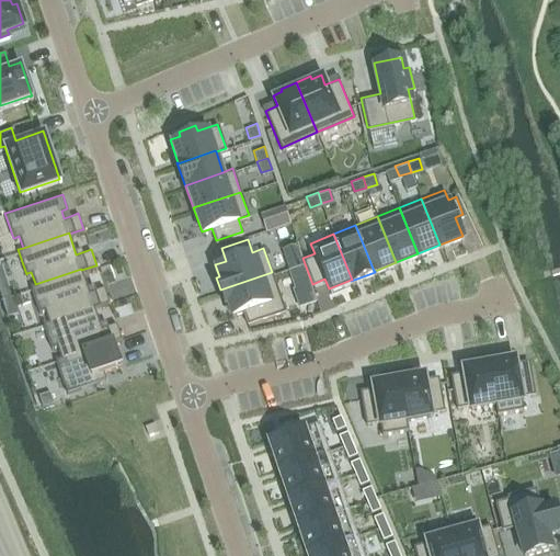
[(294,286),(292,286),(298,305),(315,299),(303,263),(287,269),(294,286)]
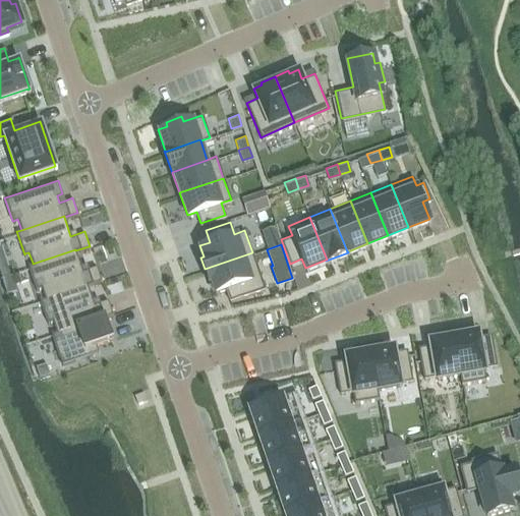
[(29,264),(27,265),(36,288),(37,288),(37,287),(41,286),(44,296),(45,297),(87,283),(87,284),(100,279),(100,280),(101,280),(96,265),(82,270),(75,250),(75,249),(33,264),(33,263),(29,265),(29,264)]
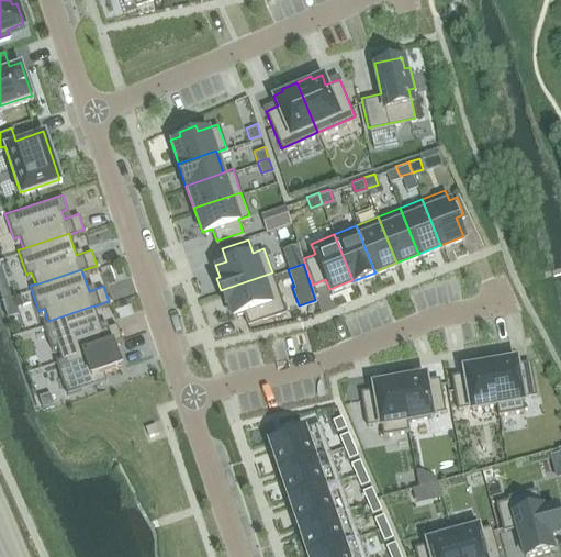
[(272,273),(221,290),(225,303),(227,302),(232,314),(243,310),(247,323),(284,310),(272,273)]
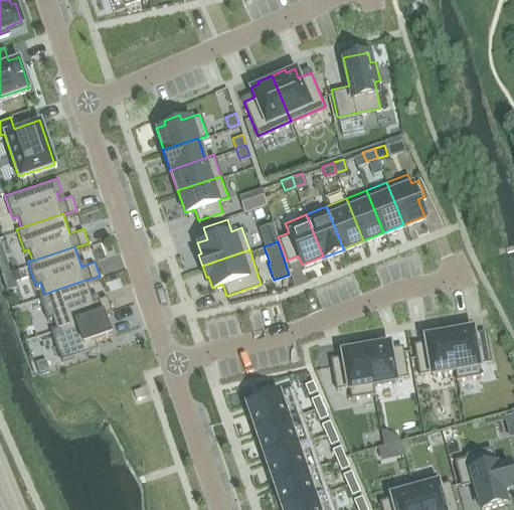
[(39,294),(38,295),(46,318),(47,318),(47,317),(51,316),(55,326),(55,327),(103,311),(103,312),(110,309),(110,310),(111,310),(106,295),(93,299),(86,281),(86,280),(44,294),(43,293),(39,295),(39,294)]
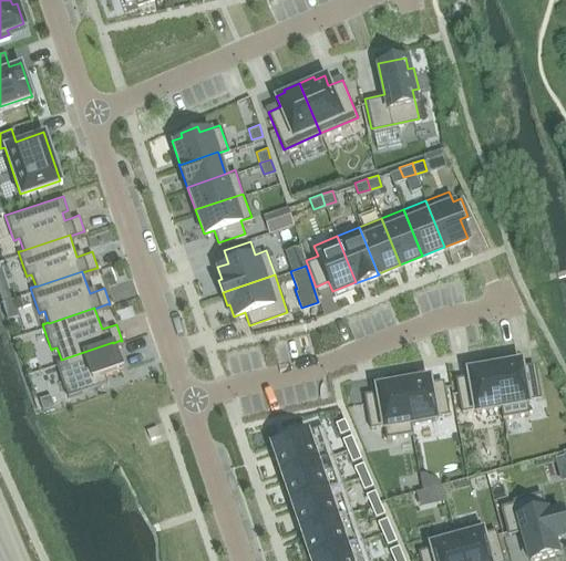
[(55,360),(54,361),(67,394),(100,383),(96,375),(121,366),(113,343),(113,342),(61,360),(61,359),(55,361),(55,360)]
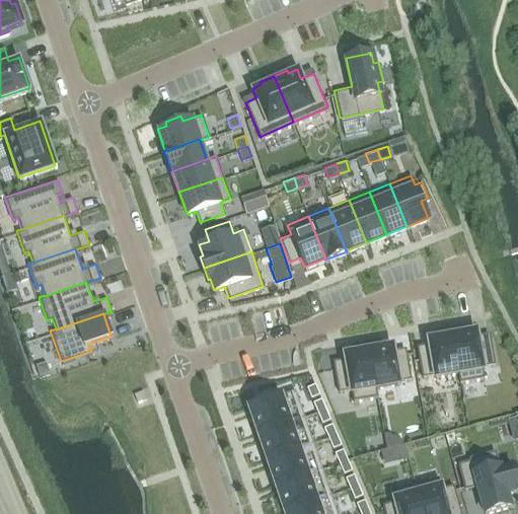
[(465,328),(451,332),(458,371),(457,371),(459,381),(484,376),(482,365),(494,362),(489,338),(476,340),(475,329),(466,332),(465,328)]
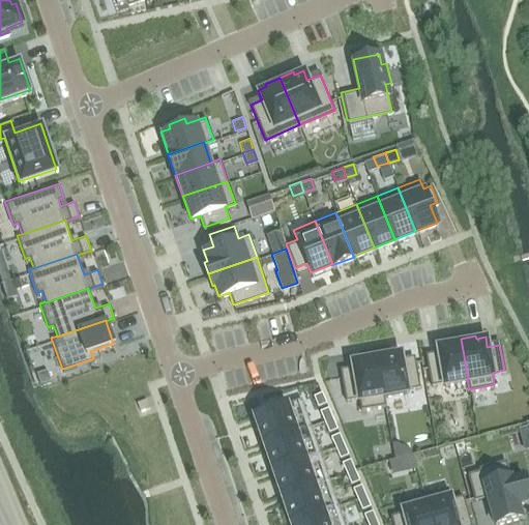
[(439,355),(425,357),(431,383),(443,381),(443,383),(467,379),(468,379),(461,339),(445,341),(446,344),(437,346),(439,355)]
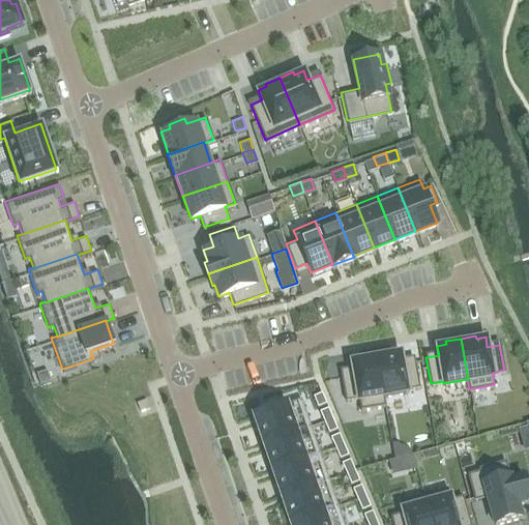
[(390,351),(375,353),(382,395),(383,394),(406,389),(406,387),(418,385),(414,359),(402,361),(400,352),(390,353),(390,351)]
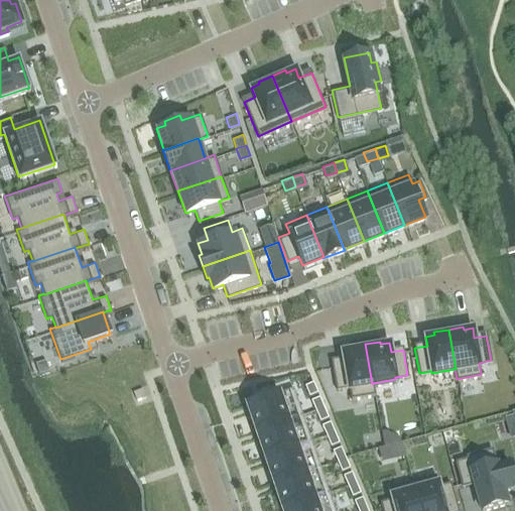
[(344,361),(332,363),(336,388),(348,385),(351,397),(375,393),(373,383),(372,384),(365,344),(351,347),(351,349),(342,351),(344,361)]
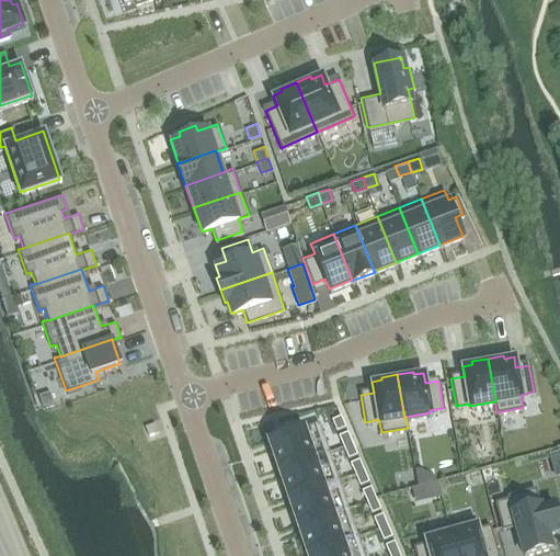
[(48,389),(37,393),(42,405),(53,400),(48,389)]
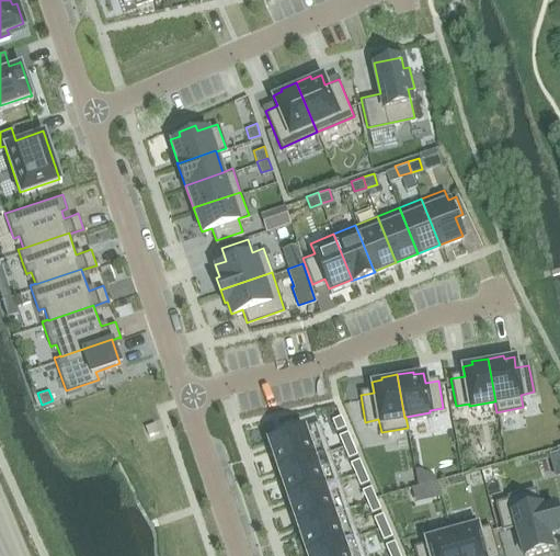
[(340,413),(331,417),(335,429),(344,424),(340,413)]
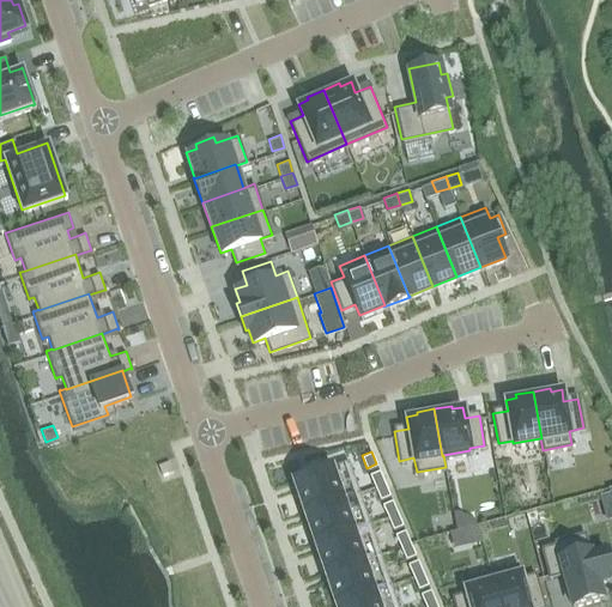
[(347,459),(291,478),(302,510),(358,491),(347,459)]
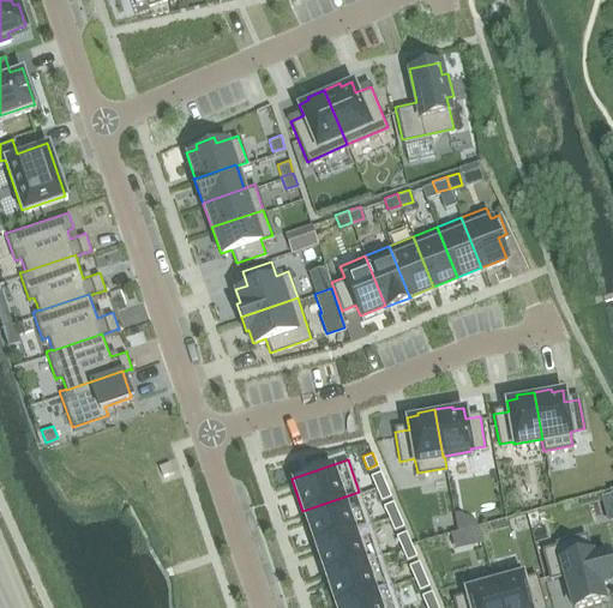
[(379,469),(370,474),(374,486),(384,482),(379,469)]
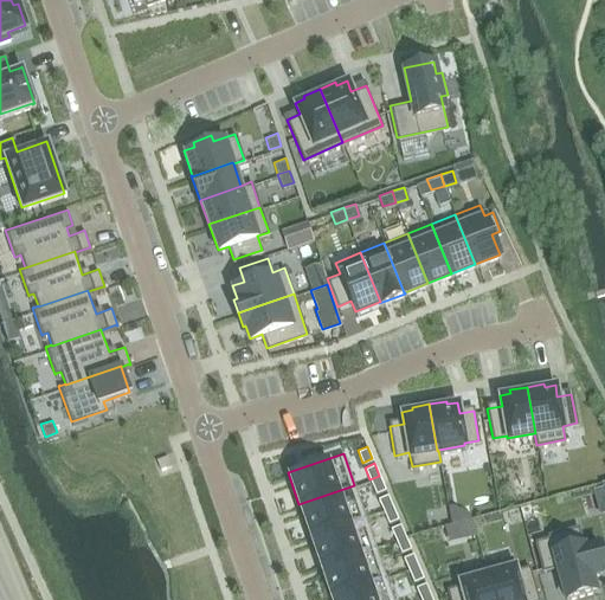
[(379,476),(369,479),(375,492),(385,488),(379,476)]
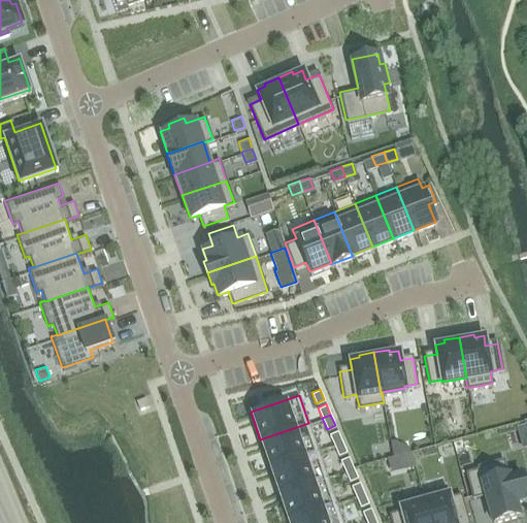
[(308,423),(260,439),(269,465),(318,449),(308,423)]
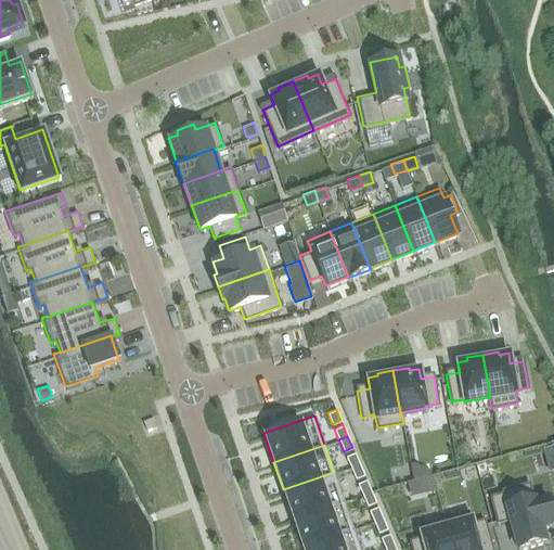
[(355,451),(345,456),(350,467),(359,463),(355,451)]
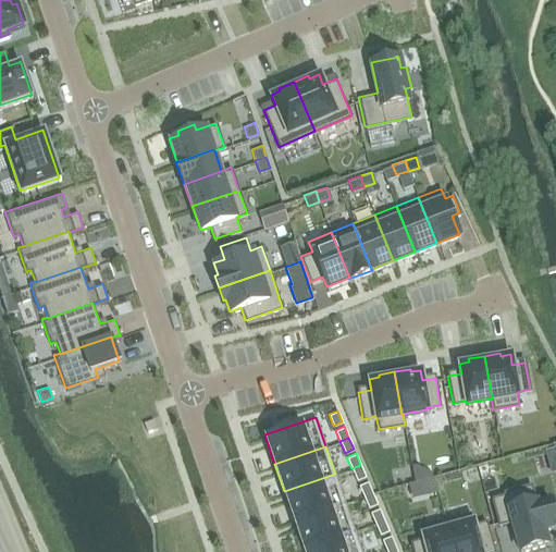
[(360,465),(351,468),(356,479),(365,476),(360,465)]
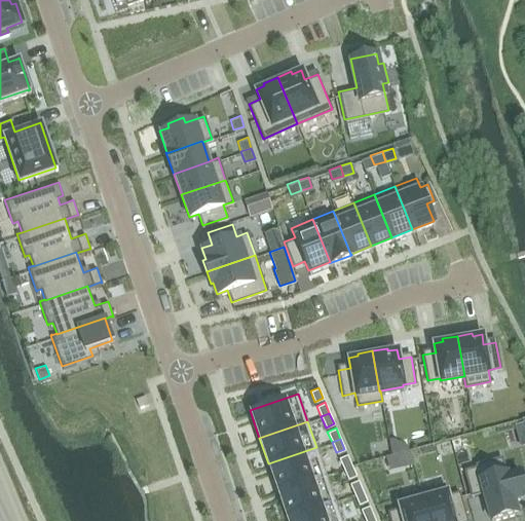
[(316,447),(268,463),(276,490),(326,474),(316,447)]
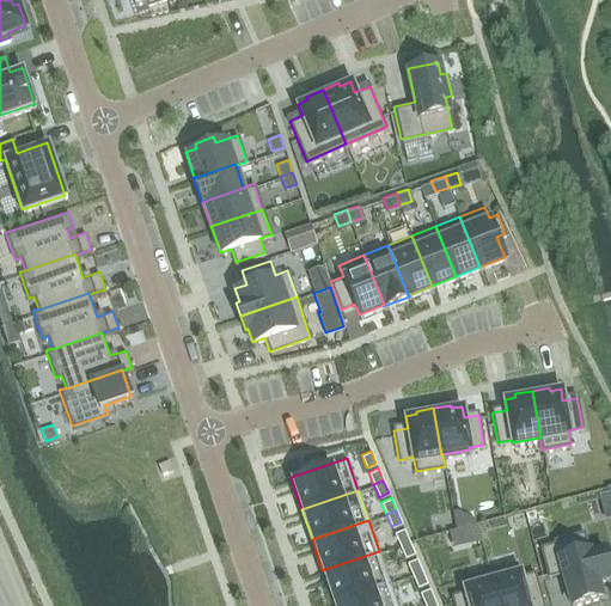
[(403,527),(393,532),(399,544),(409,540),(404,530),(403,527)]
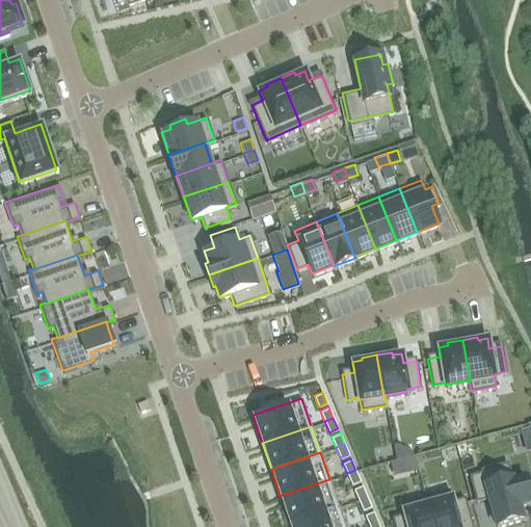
[(481,471),(469,474),(476,500),(488,496),(496,525),(523,518),(519,504),(530,500),(530,497),(525,476),(512,480),(506,462),(481,468),(481,471)]
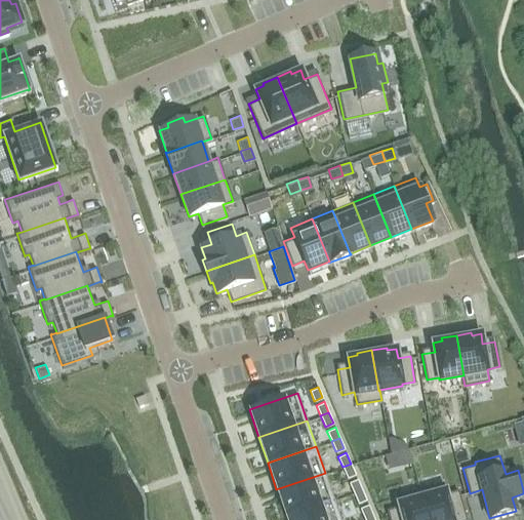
[(351,464),(343,467),(347,477),(355,474),(351,464)]
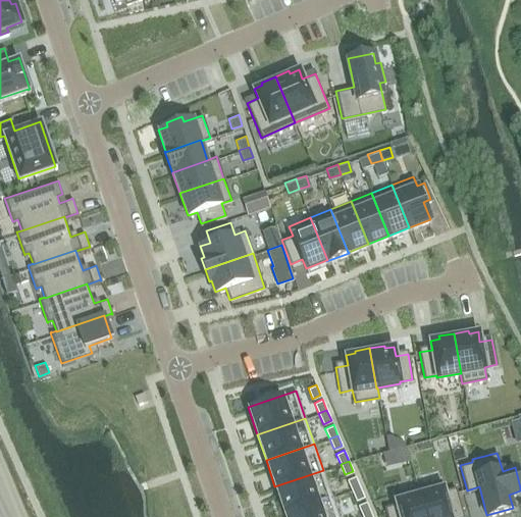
[(323,470),(274,486),(283,512),(331,496),(323,470)]
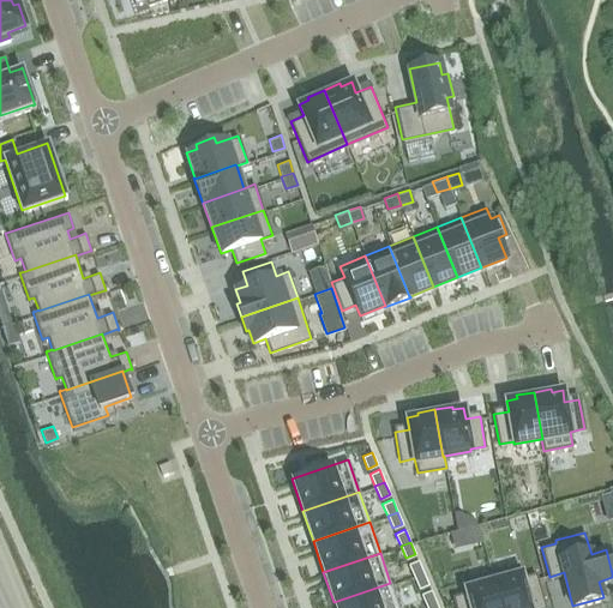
[(418,559),(408,563),(413,576),(422,571),(418,559)]
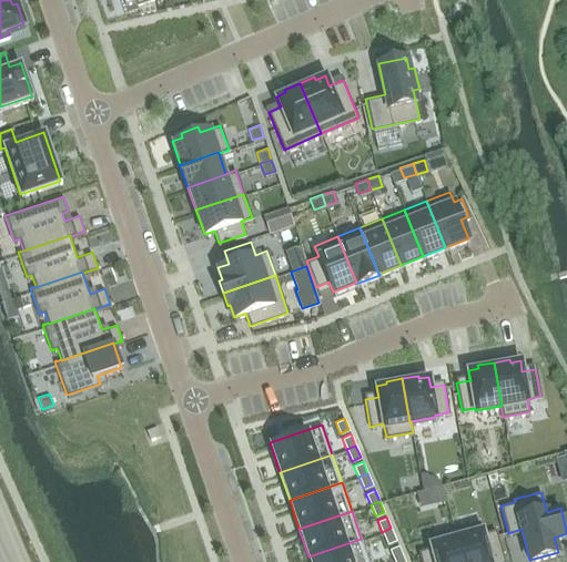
[(478,520),(453,527),(463,561),(489,561),(489,560),(503,555),(495,529),(482,532),(478,520)]
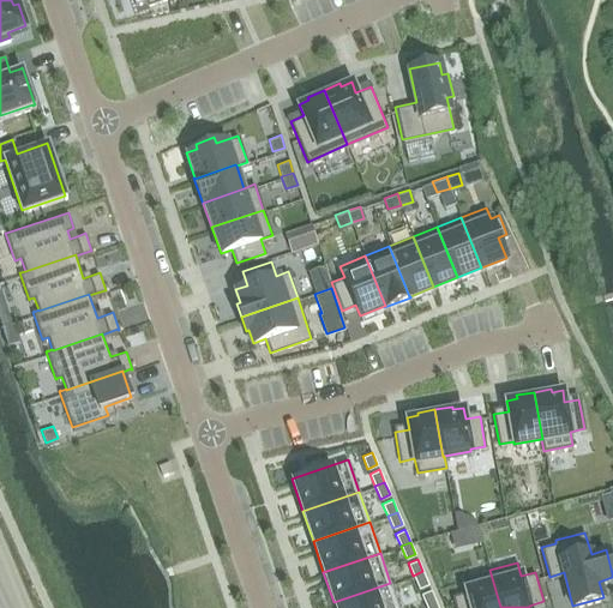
[(467,591),(452,595),(455,607),(500,607),(490,570),(463,577),(467,591)]
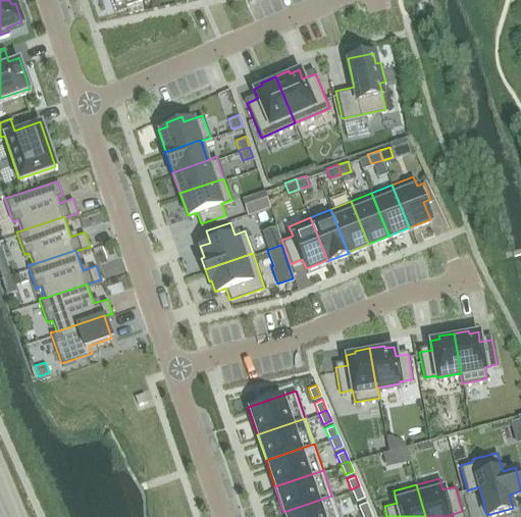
[(359,485),(351,489),(355,500),(364,497),(359,485)]
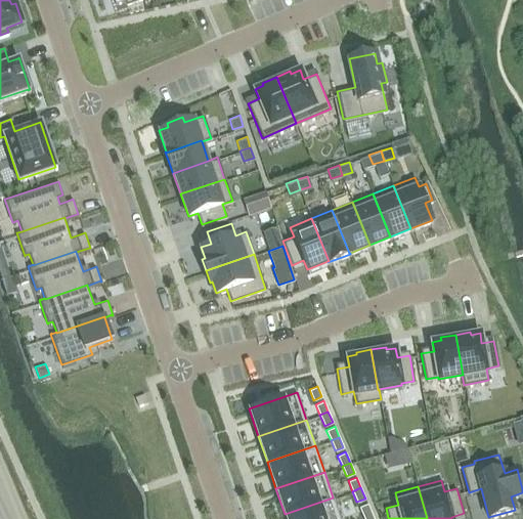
[(340,518),(333,498),(285,514),(286,518),(340,518)]
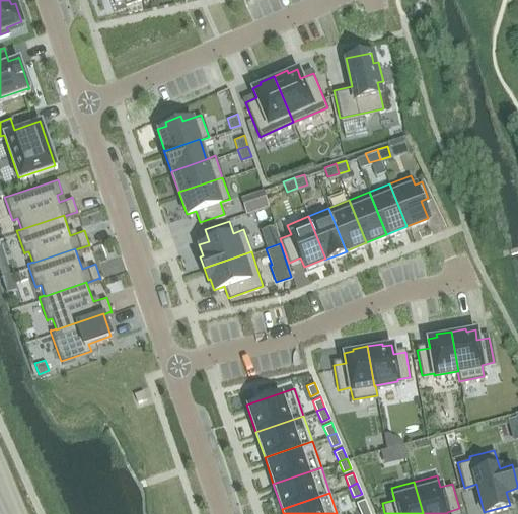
[(363,498),(355,501),(360,512),(368,508),(363,498)]
